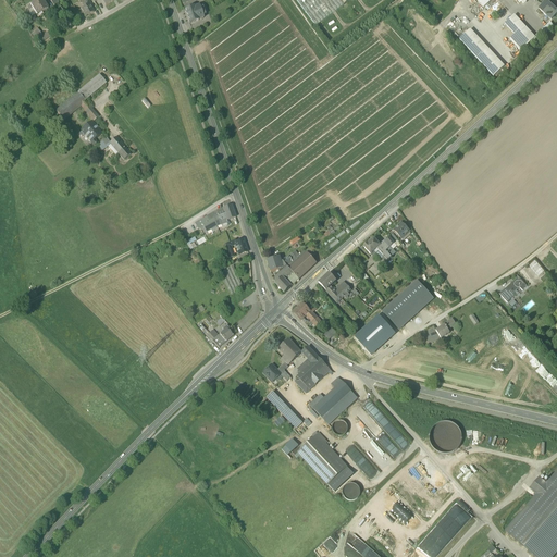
[(41,0),(38,0),(31,5),(33,9),(36,15),(37,16),(42,13),(48,9),(41,0)]
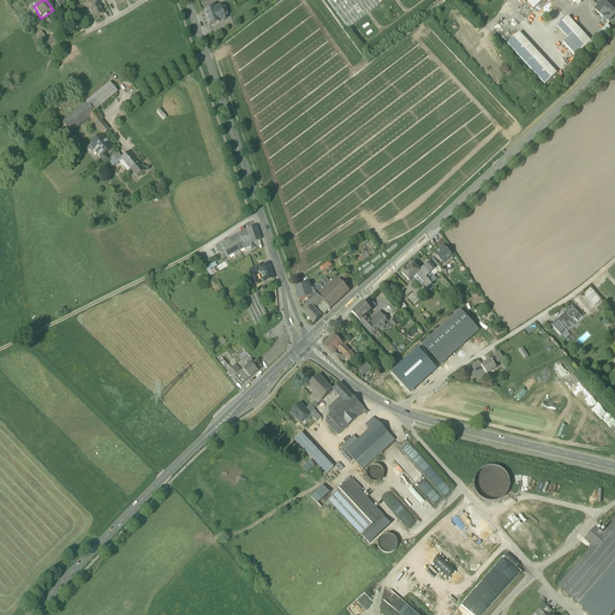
[(91,15),(94,19),(103,15),(100,9),(101,7),(96,0),(93,0),(90,3),(94,9),(89,11),(91,15)]
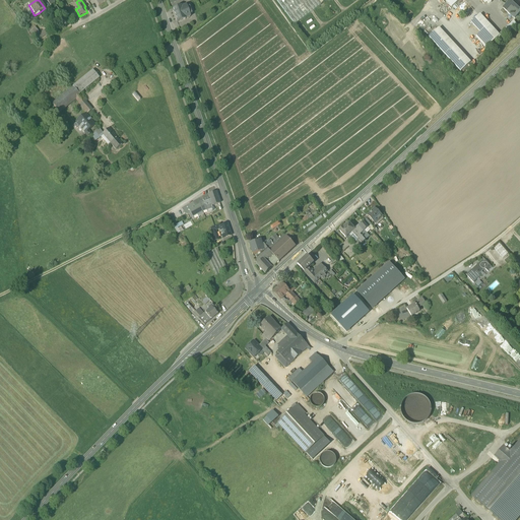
[(321,4),(317,0),(275,0),(295,24),(321,5),(321,4)]
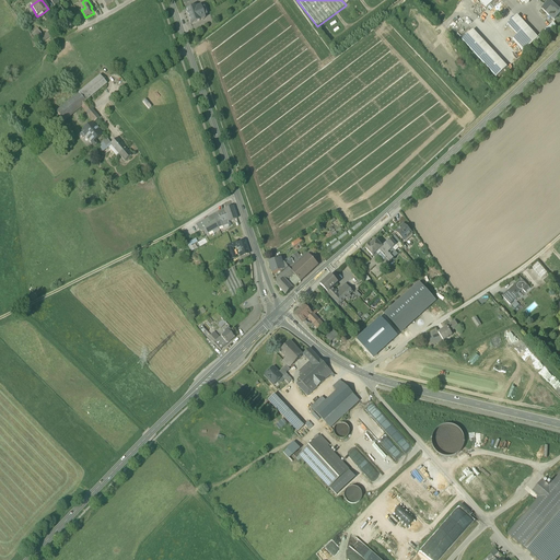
[(66,3),(74,15),(79,12),(74,7),(73,8),(68,1),(66,3)]
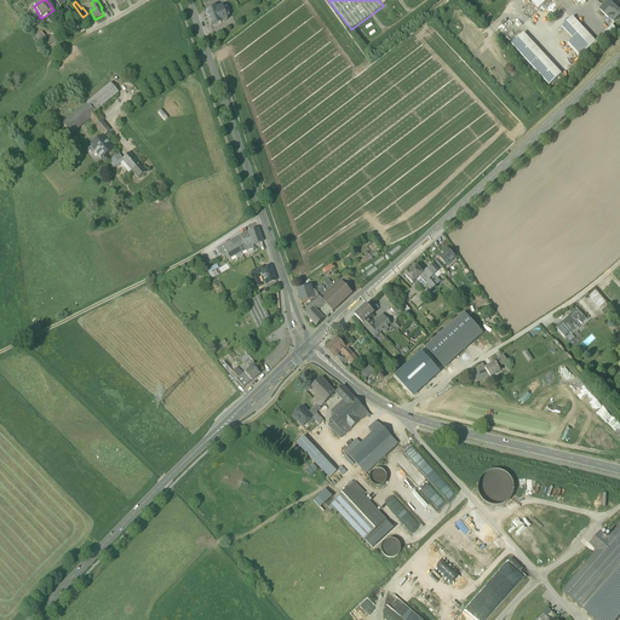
[(600,10),(613,23),(619,15),(619,13),(608,3),(600,10)]
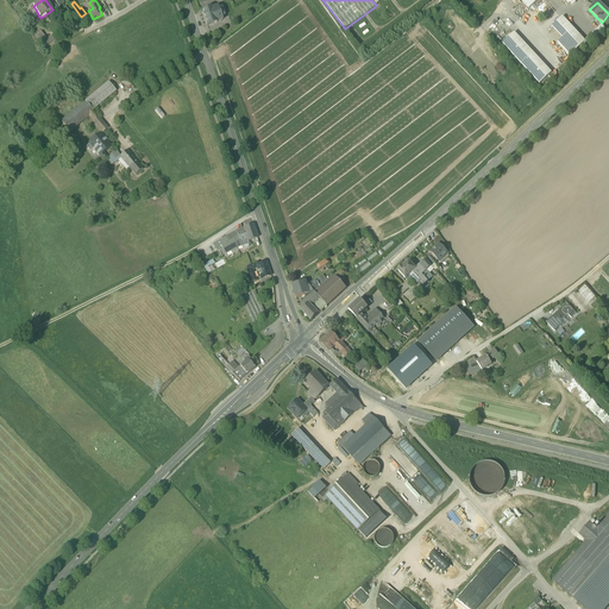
[(63,10),(69,19),(74,16),(68,6),(63,10)]
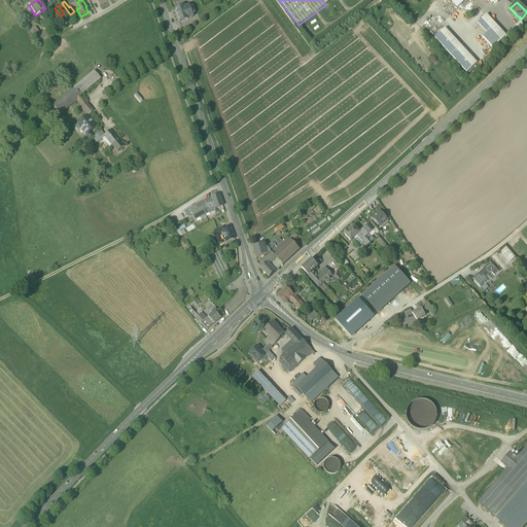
[(183,7),(175,10),(179,23),(188,20),(187,20),(192,18),(188,6),(183,7)]
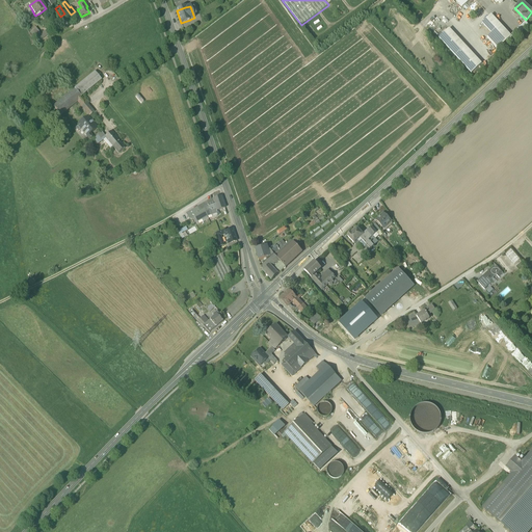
[(502,45),(507,41),(509,38),(509,37),(489,17),(482,24),(491,33),(502,45)]
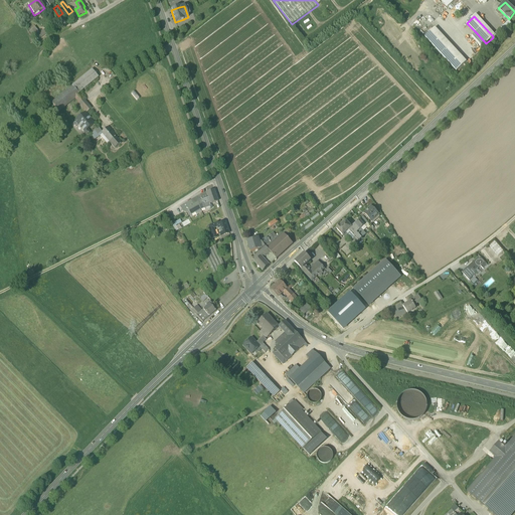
[(509,22),(493,36),(493,37),(491,39),(493,42),(512,25),(509,22)]
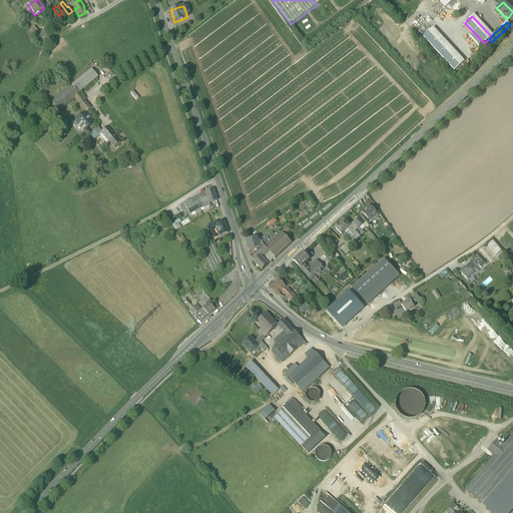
[(32,36),(34,34),(37,32),(33,28),(29,31),(32,36)]
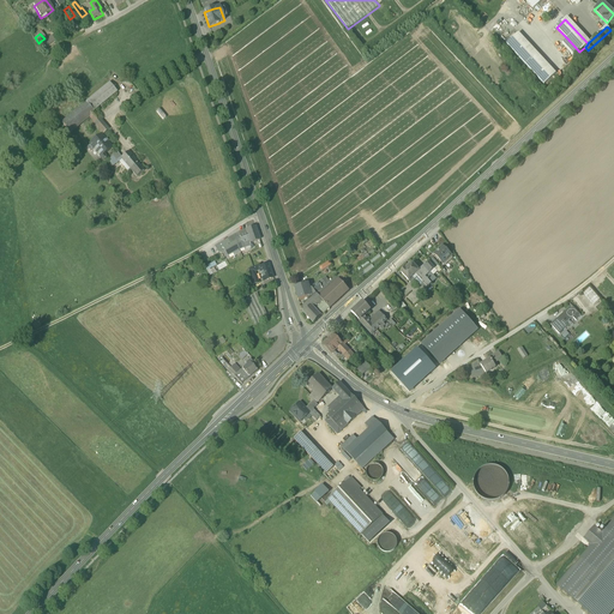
[(506,44),(545,85),(557,74),(518,34),(506,44)]
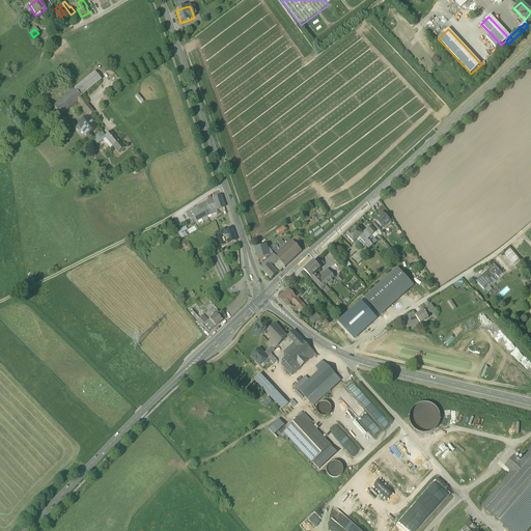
[(497,50),(501,45),(491,33),(485,38),(497,50)]
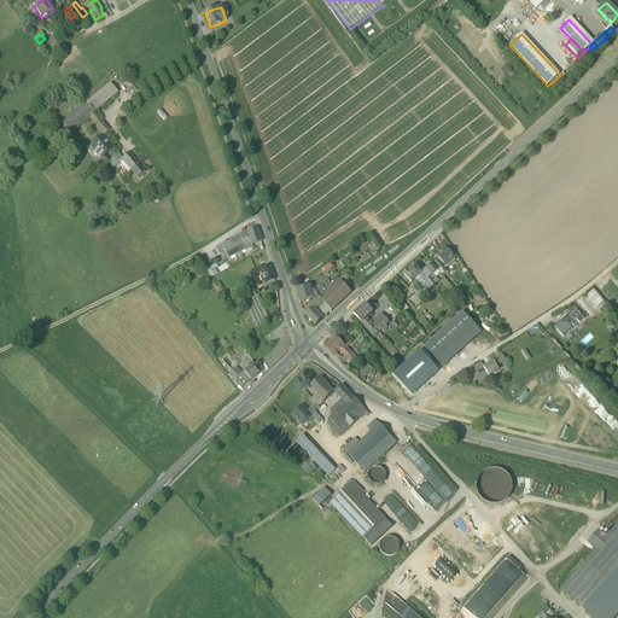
[(110,85),(86,104),(94,114),(117,93),(110,85)]
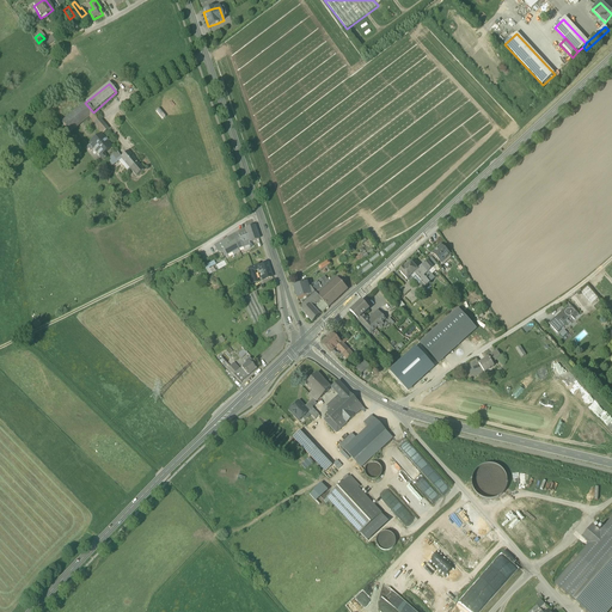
[(71,134),(90,117),(95,114),(93,112),(85,103),(61,123),(71,134)]
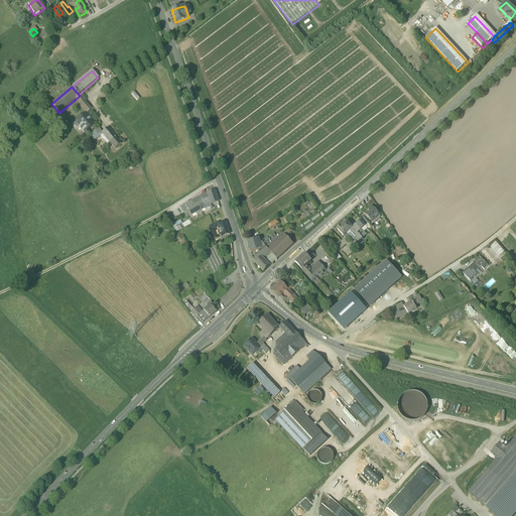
[(76,99),(80,104),(84,100),(80,96),(76,99)]
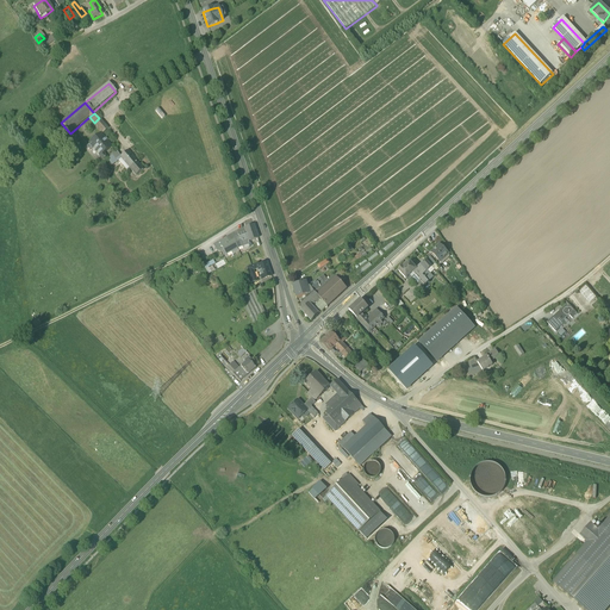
[(88,143),(89,145),(92,149),(100,157),(104,154),(112,148),(100,134),(88,143)]
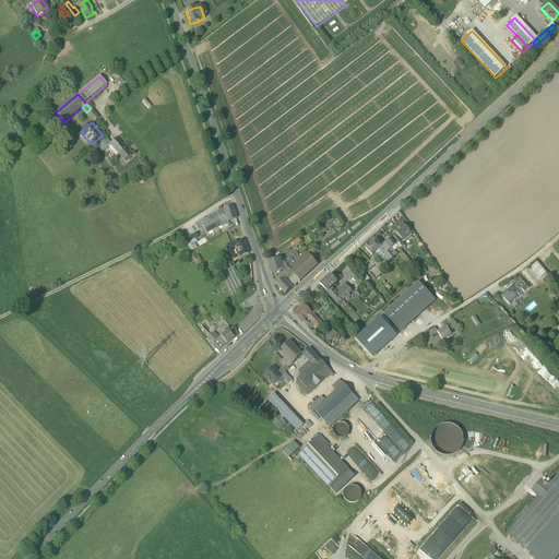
[(110,144),(119,155),(126,150),(116,139),(110,144)]
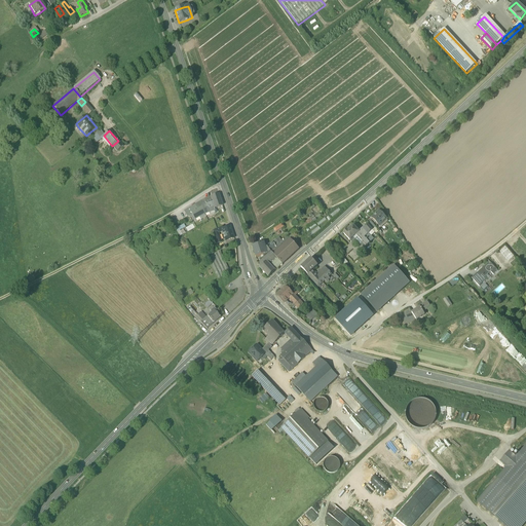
[(101,132),(100,133),(103,139),(102,139),(109,148),(112,146),(104,136),(101,132)]
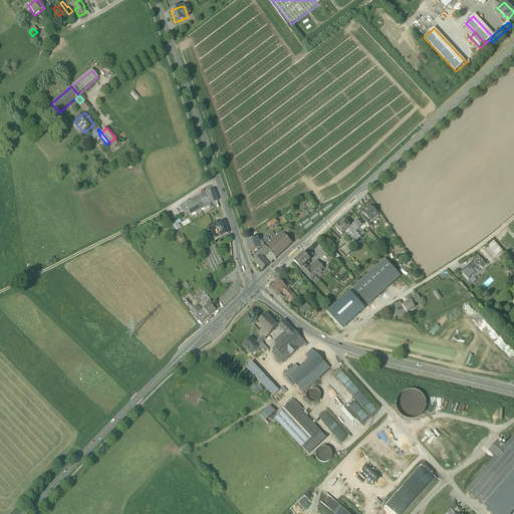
[(91,135),(94,140),(99,136),(100,136),(97,130),(91,135)]
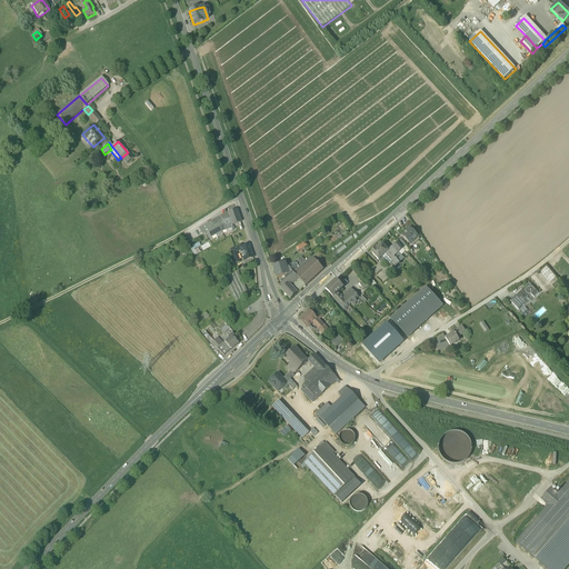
[(99,159),(105,155),(101,149),(95,153),(99,159)]
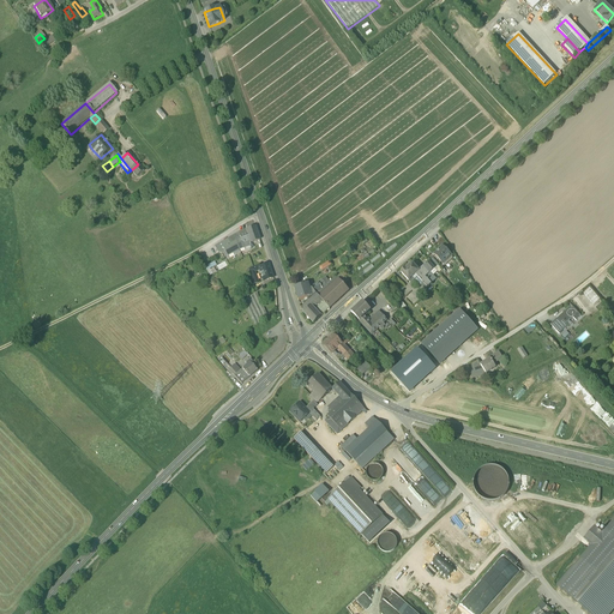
[(144,172),(138,164),(131,170),(137,178),(144,172)]
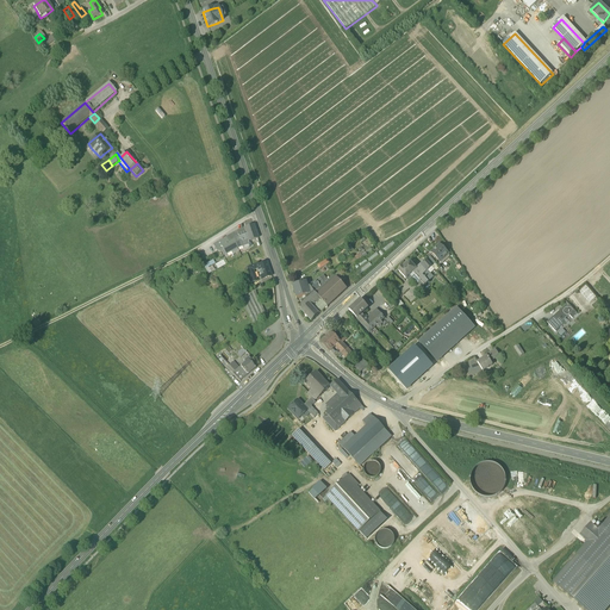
[(243,229),(243,230),(248,242),(259,238),(254,226),(243,229)]
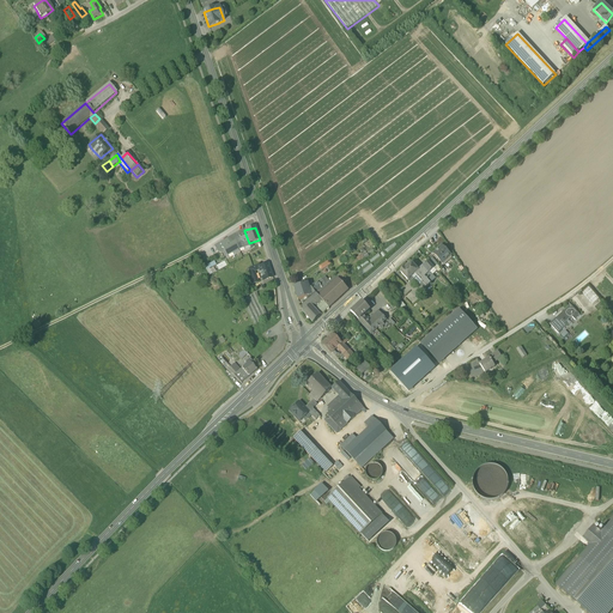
[(250,246),(249,243),(244,231),(238,234),(240,240),(235,241),(238,249),(243,248),(249,246),(250,246)]
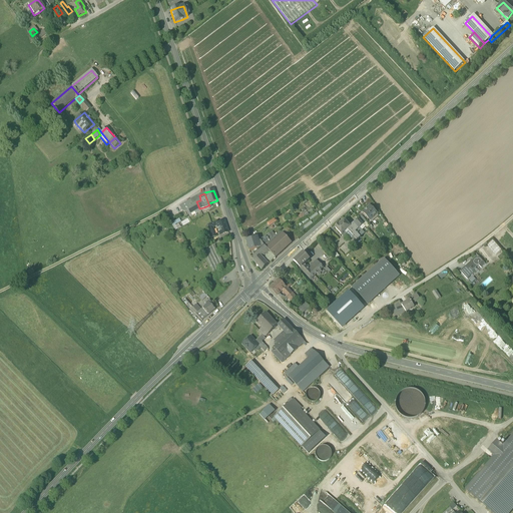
[(193,212),(199,208),(196,201),(200,200),(199,195),(184,204),(187,209),(189,213),(189,214),(193,212)]
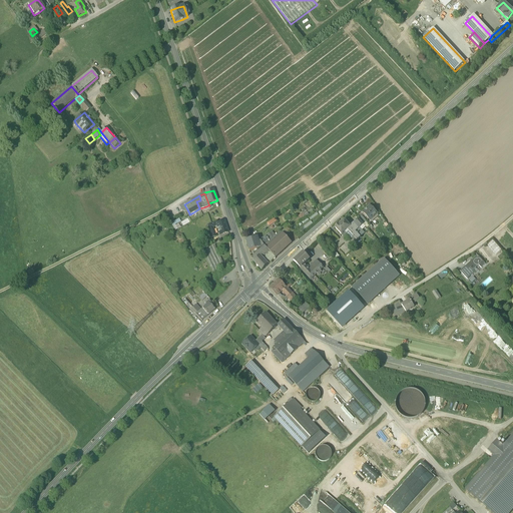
[(363,213),(370,220),(372,217),(373,218),(377,214),(370,206),(367,209),(363,213)]
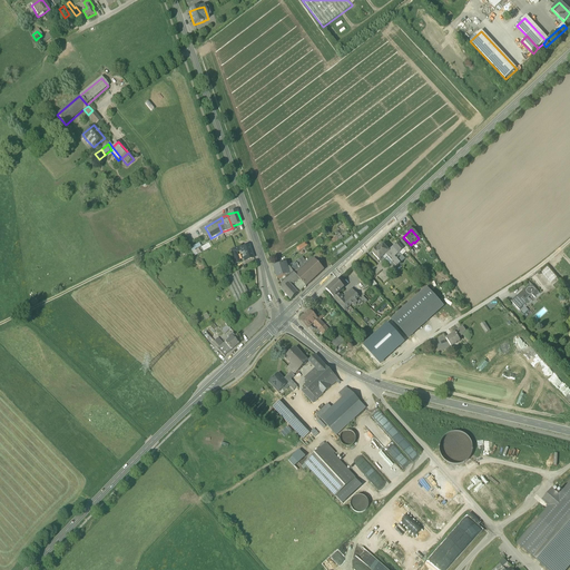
[(334,244),(343,238),(341,235),(332,241),(334,244)]
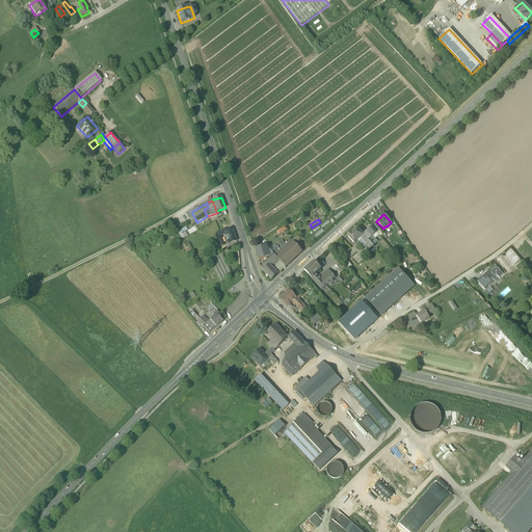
[(276,233),(278,236),(287,230),(285,227),(276,233)]
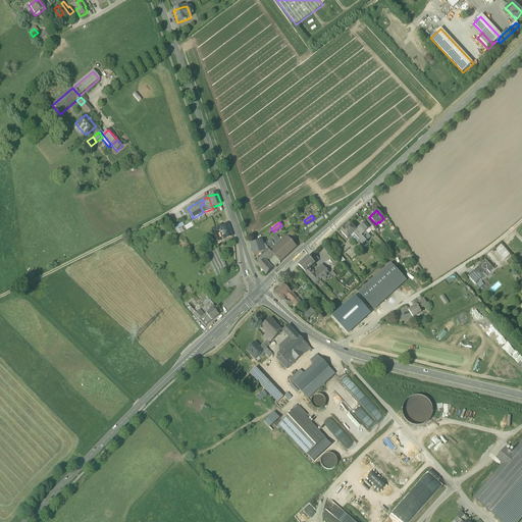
[(356,230),(357,231),(362,236),(365,232),(369,228),(364,223),(356,230)]
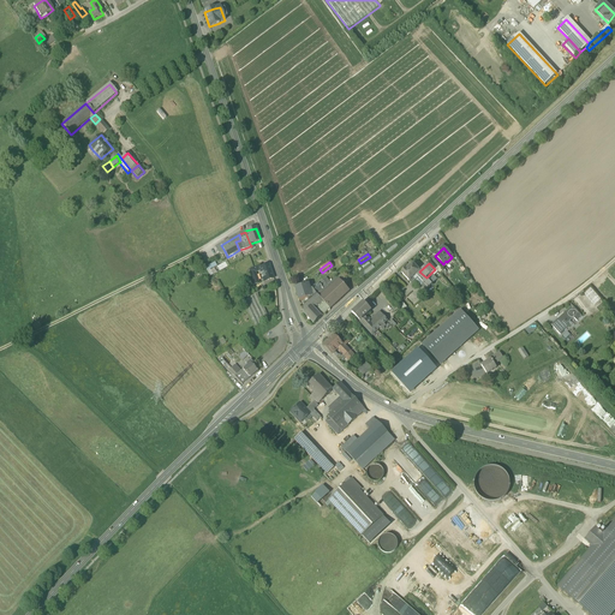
[(364,276),(375,268),(372,264),(362,273),(364,276)]
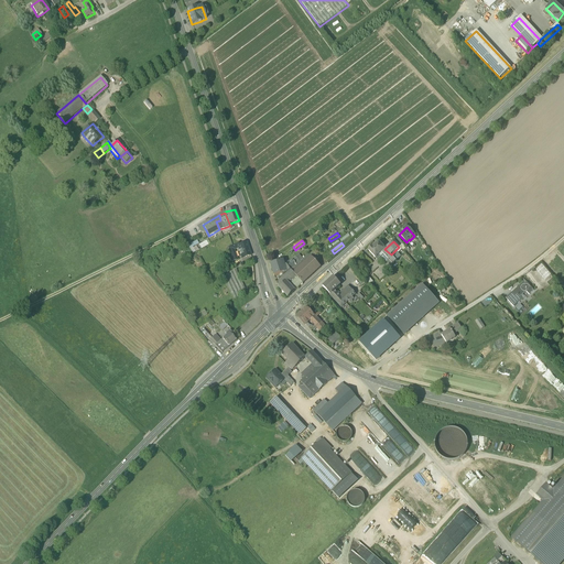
[(376,259),(379,256),(386,250),(384,249),(379,242),(372,248),(368,251),(376,259)]
